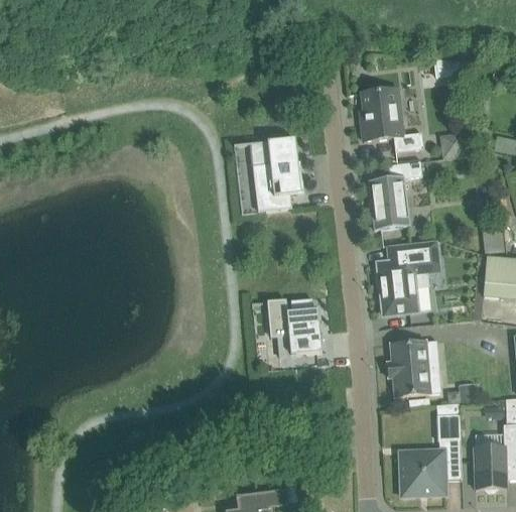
[(362,93),(364,111),(366,123),(362,124),(364,141),(393,137),(395,152),(423,148),(421,132),(403,135),(401,119),(397,120),(393,89),(362,93)]
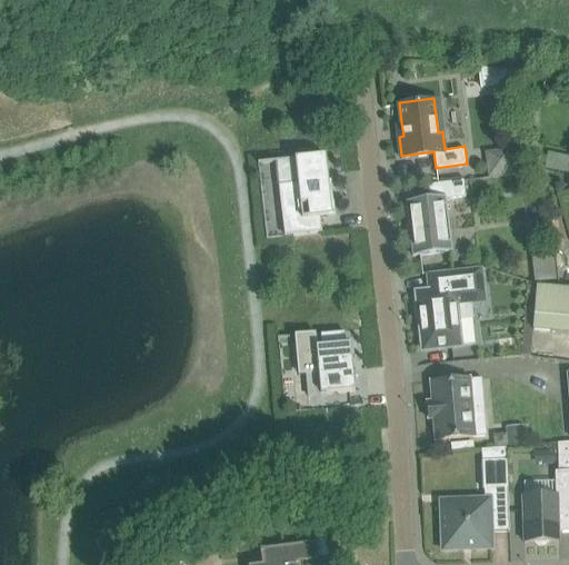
[(511,146),(487,149),(489,175),(515,171),(511,146)]
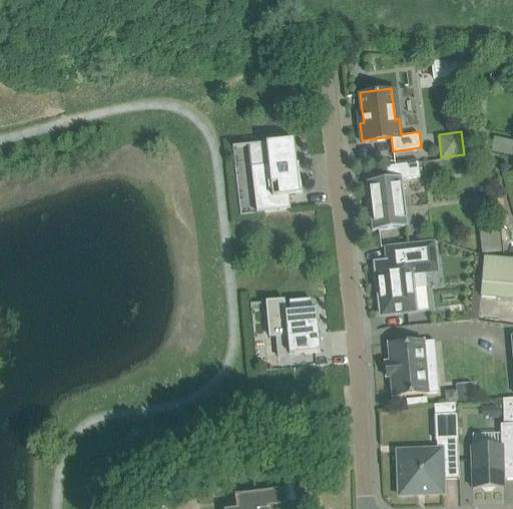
[(491,148),(512,152),(512,137),(494,134),(491,148)]
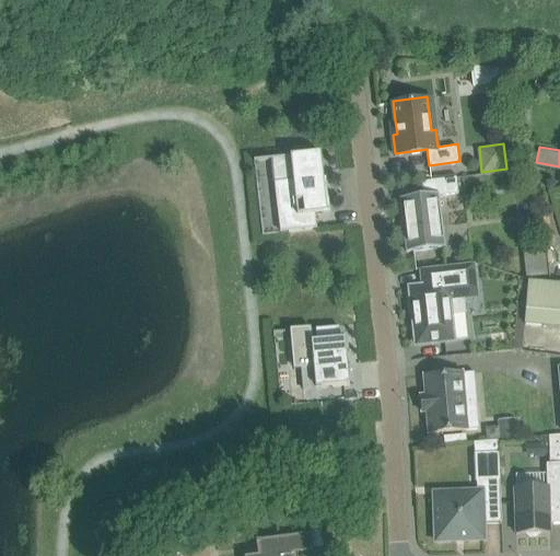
[(280,154),(271,155),(275,180),(280,230),(290,229),(302,227),(313,226),(317,226),(315,210),(315,208),(327,207),(330,206),(326,174),(323,174),(321,150),(304,152),(292,153),(290,153),(280,154)]
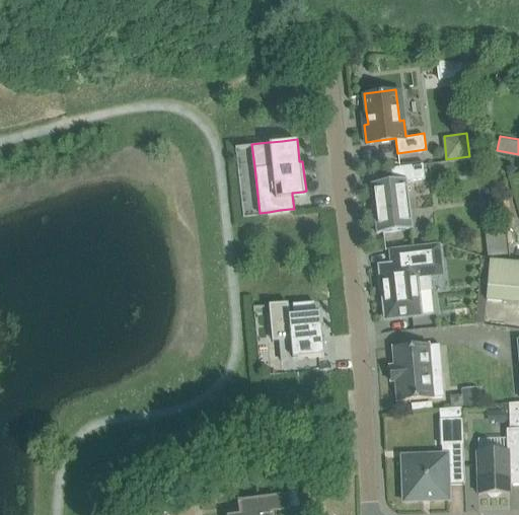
[(390,165),(392,179),(371,182),(376,230),(412,226),(406,179),(425,177),(423,162),(390,165)]
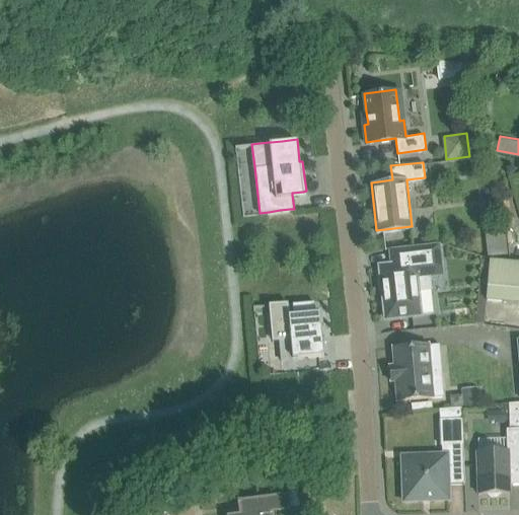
[(506,227),(484,229),(487,254),(509,252),(506,227)]
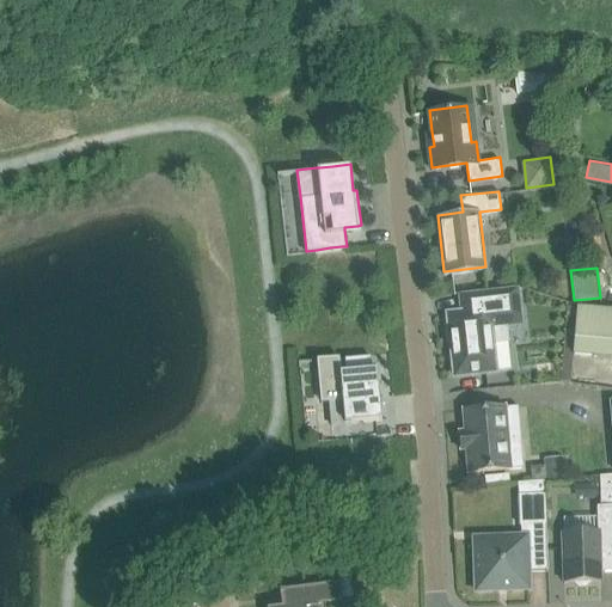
[(508,339),(507,323),(521,322),(518,284),(460,292),(463,311),(448,312),(448,318),(446,318),(447,337),(451,336),(456,374),(495,369),(491,341),(508,339)]
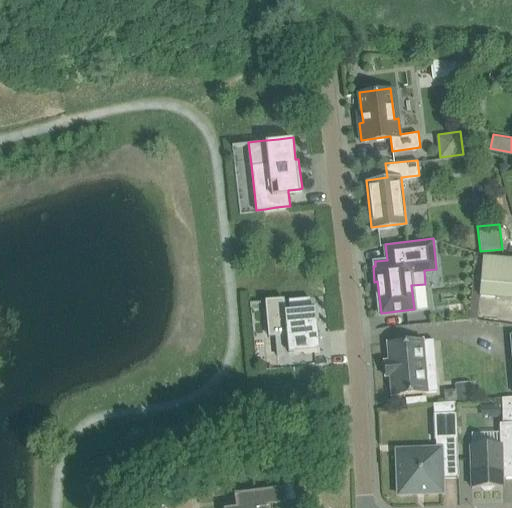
[(511,256),(482,254),(479,294),(511,296),(511,256)]
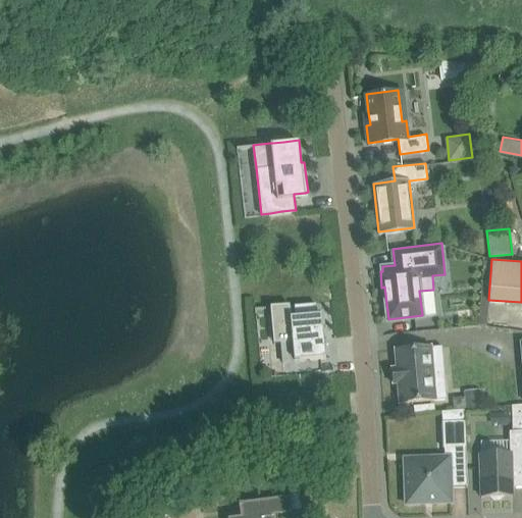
[(290,302),(270,304),(273,341),(293,340),(293,347),(294,346),(294,345),(298,345),(299,358),(325,356),(321,313),(317,313),(316,302),(294,304),(295,312),(291,312),(290,302)]
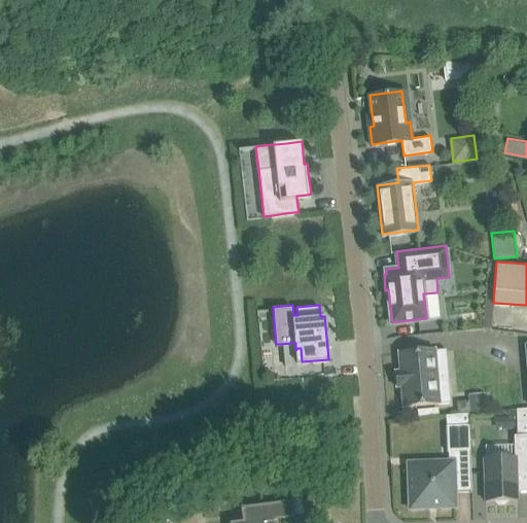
[(438,384),(435,348),(398,351),(399,370),(396,370),(397,386),(401,385),(402,405),(440,402),(450,401),(449,383),(438,384)]
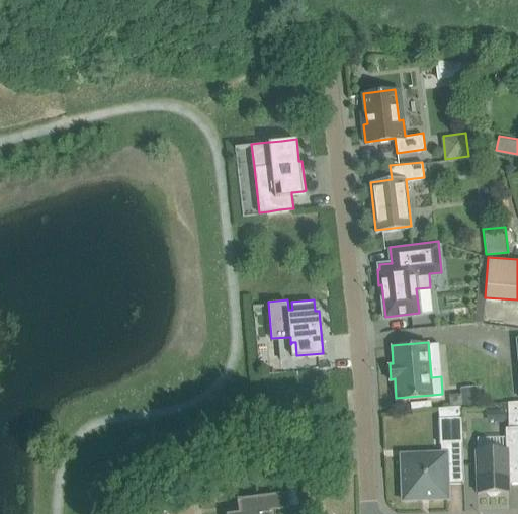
[(459,384),(461,404),(478,403),(477,383),(459,384)]
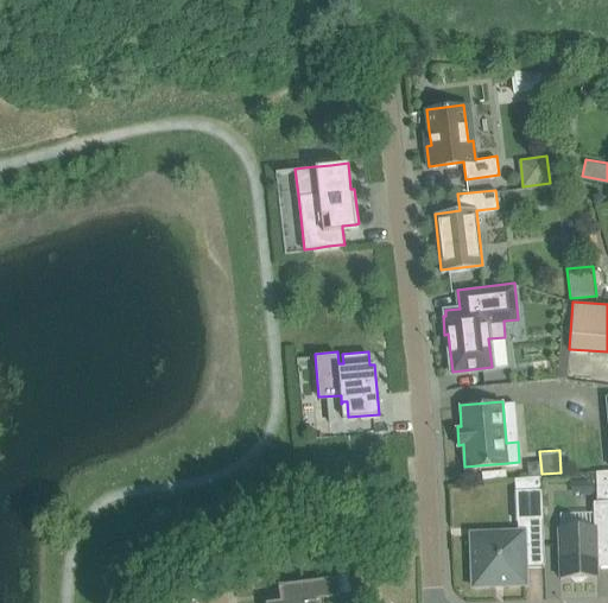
[(470,532),(473,573),(473,584),(483,584),(495,584),(494,581),(504,581),(504,583),(526,583),(525,565),(544,564),(542,488),(515,489),(517,520),(523,519),(523,529),(508,529),(508,535),(473,537),(473,531),(470,532)]
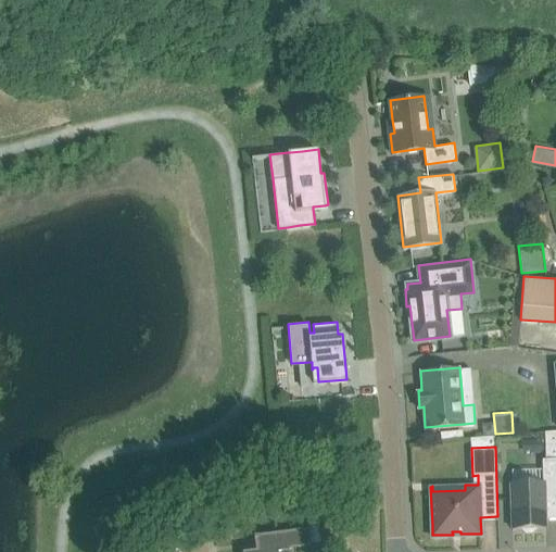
[(510,483),(513,527),(521,527),(525,530),(533,529),(536,526),(546,526),(546,525),(539,525),(539,517),(555,516),(555,456),(542,458),(543,481),(510,483)]
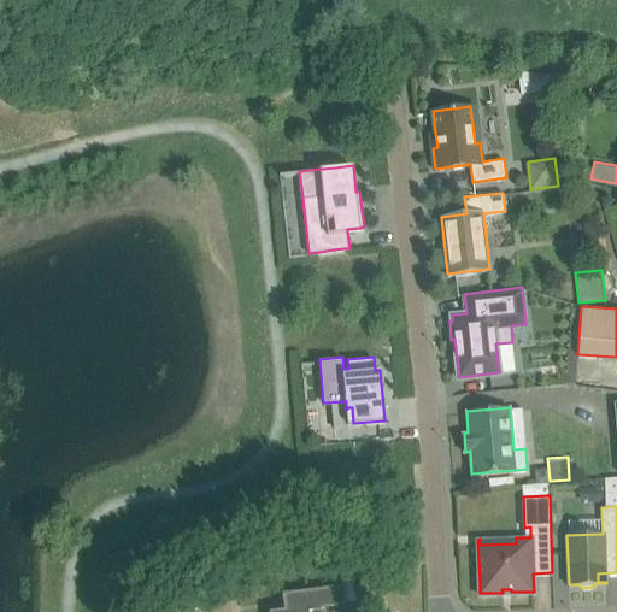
[(353,581),(292,590),(292,593),(297,592),(299,606),(269,611),(323,611),(323,606),(345,602),(344,601),(357,600),(353,581)]
